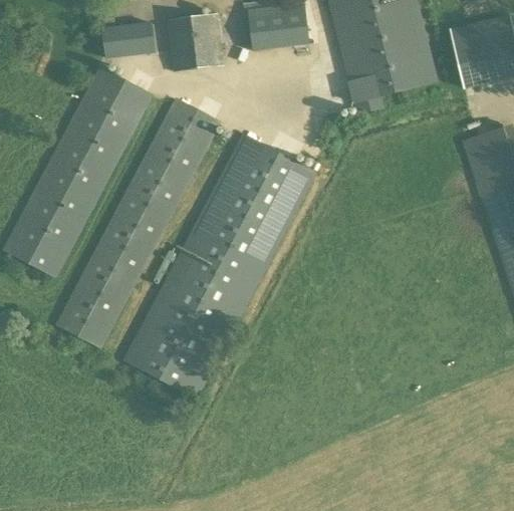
[(382,94),(438,80),(417,0),(327,0),(348,81),(349,81),(357,114),(386,107),(382,94)]
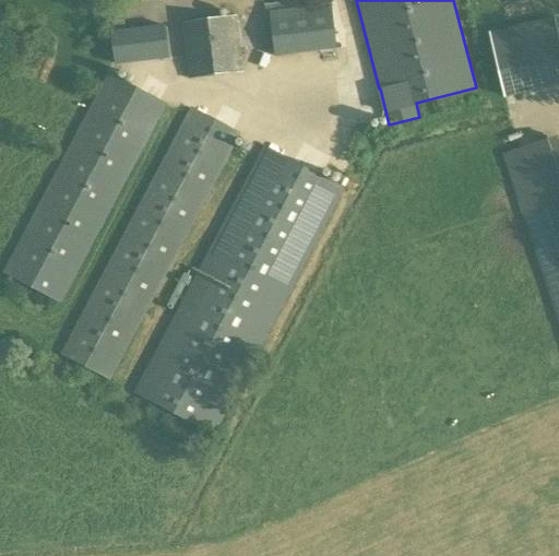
[(275,55),(337,47),(332,1),(270,10),(275,55)]
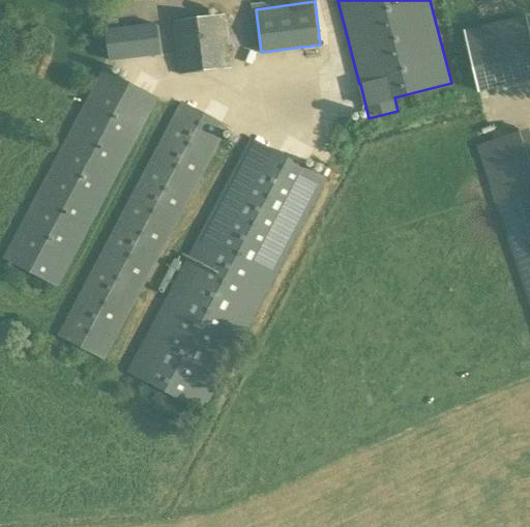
[(179,74),(231,66),(225,13),(172,20),(179,74)]
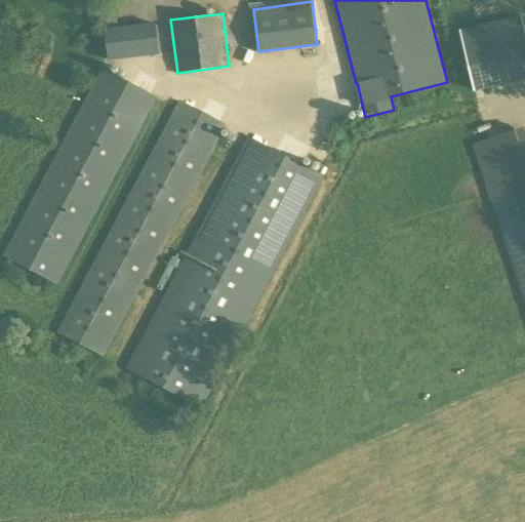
[(475,91),(524,78),(524,33),(521,14),(459,29),(475,91)]
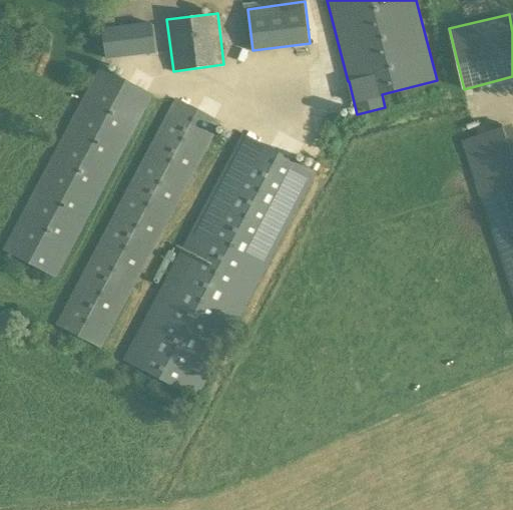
[(106,58),(156,52),(153,21),(102,27),(106,58)]
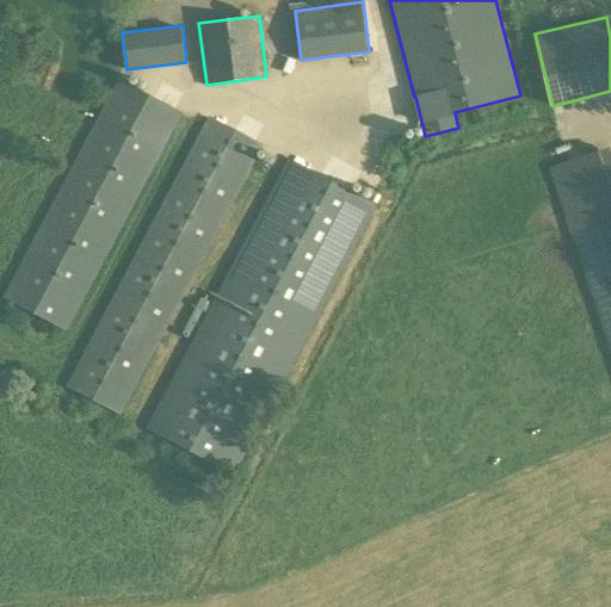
[(67,329),(183,111),(119,78),(4,295),(67,329)]
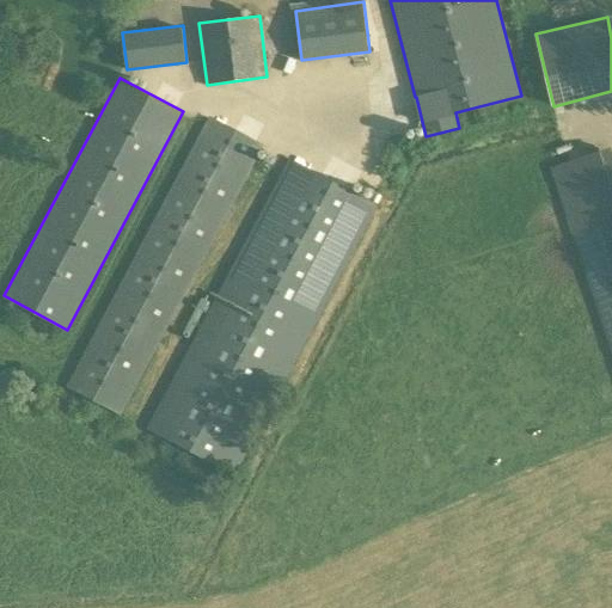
[(121,415),(263,143),(209,115),(66,385),(121,415)]
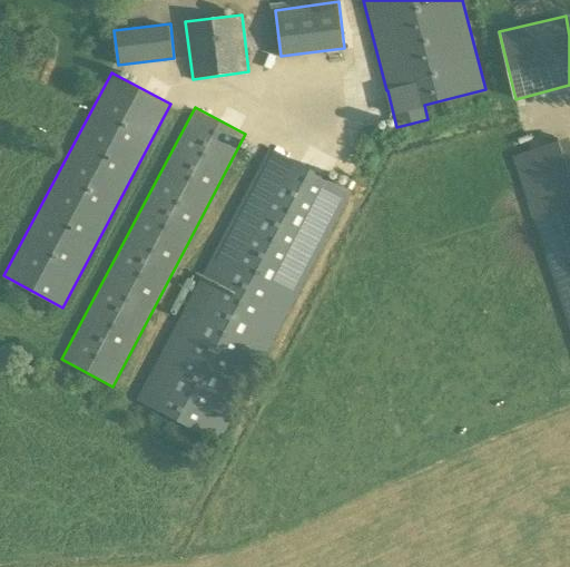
[(218,442),(351,191),(269,147),(136,399),(218,442)]
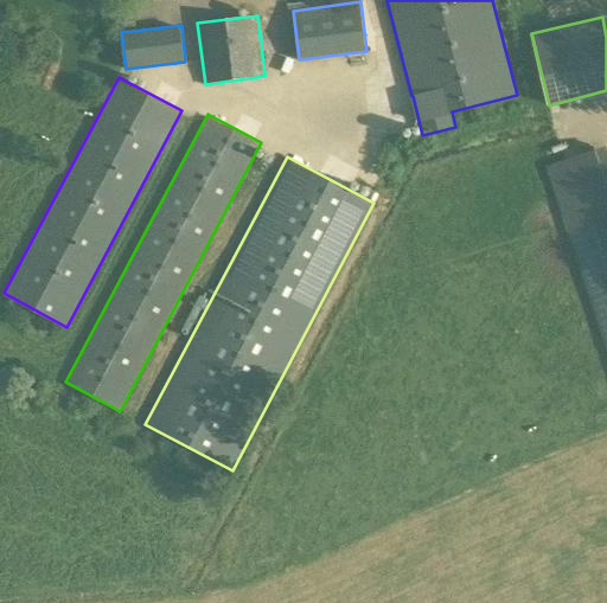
[(606,355),(606,211),(566,225),(606,355)]
